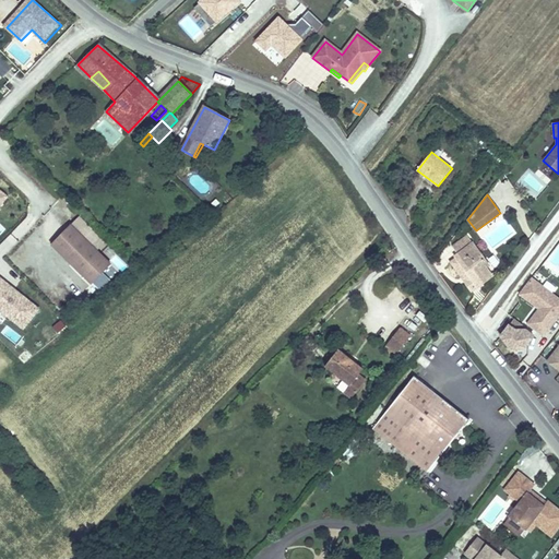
[(71,226),(51,246),(92,285),(110,265),(71,226)]
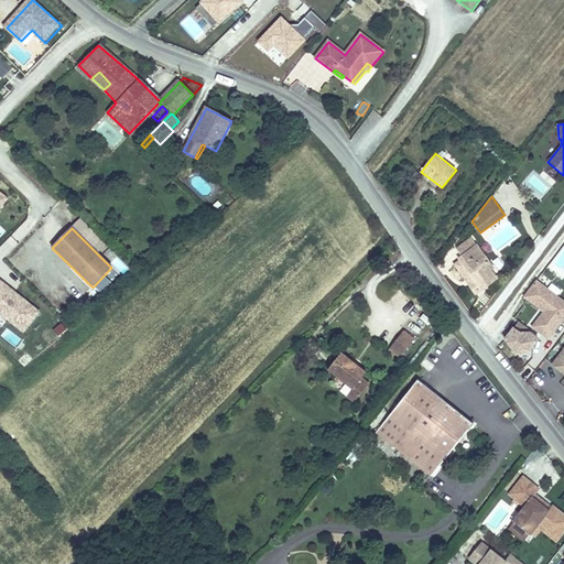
[(463,257),(459,259),(461,260),(481,289),(496,278),(490,270),(487,266),(490,263),(477,245),(476,246),(470,238),(457,248),(463,257)]
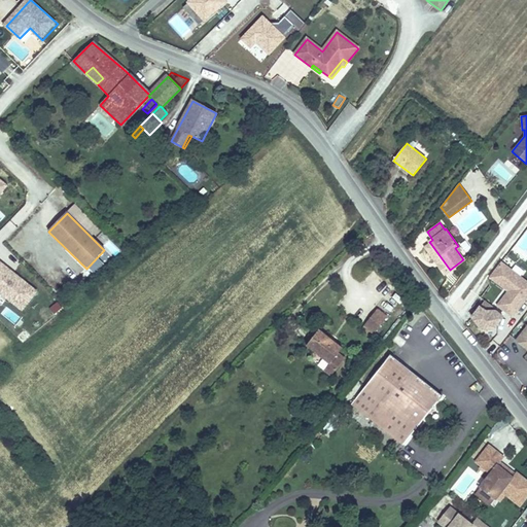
[(526,234),(518,248),(526,253),(526,251),(526,234)]
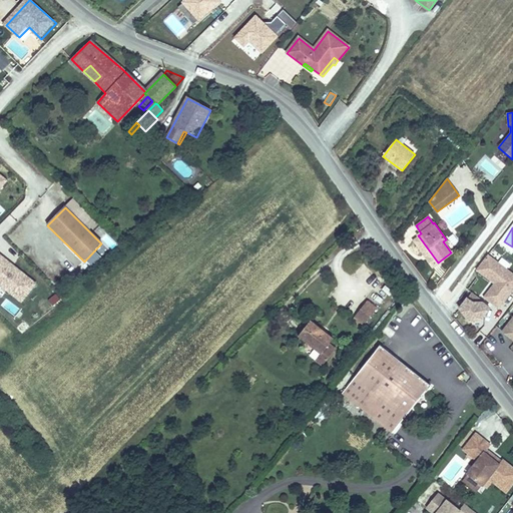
[(419,236),(414,240),(433,266),(438,263),(419,236)]
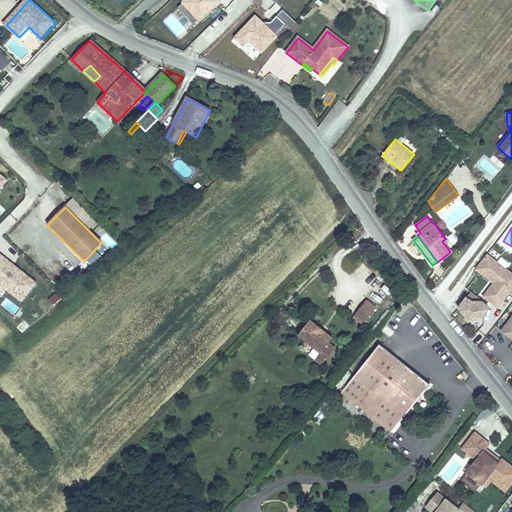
[(96,253),(85,263),(89,268),(100,258),(96,253)]
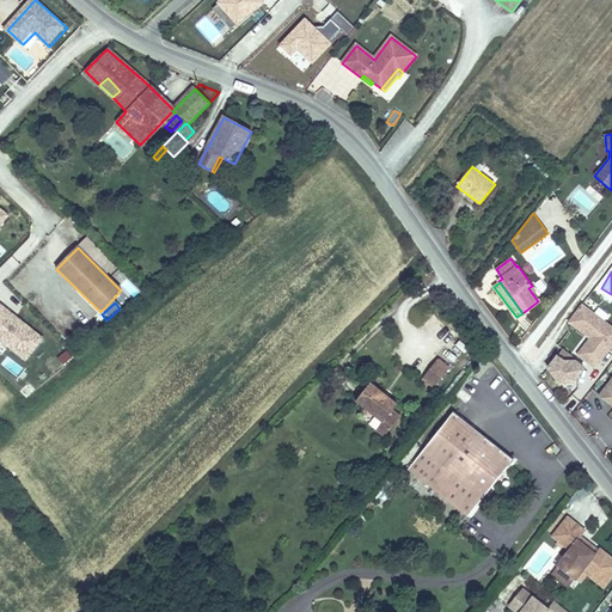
[(611,328),(581,305),(570,319),(591,336),(588,338),(576,355),(594,369),(611,344),(611,328)]
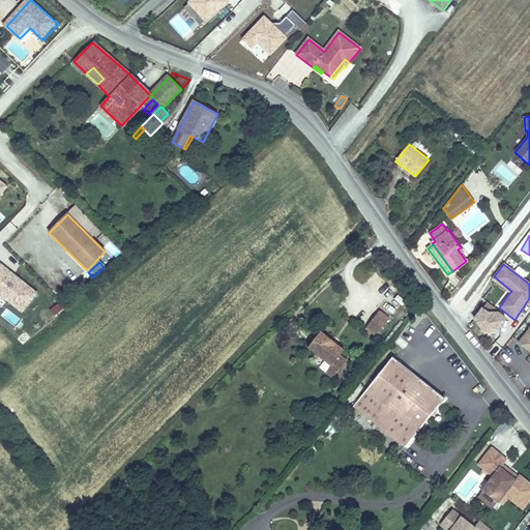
[(0,302),(22,318),(39,292),(0,265),(0,302)]
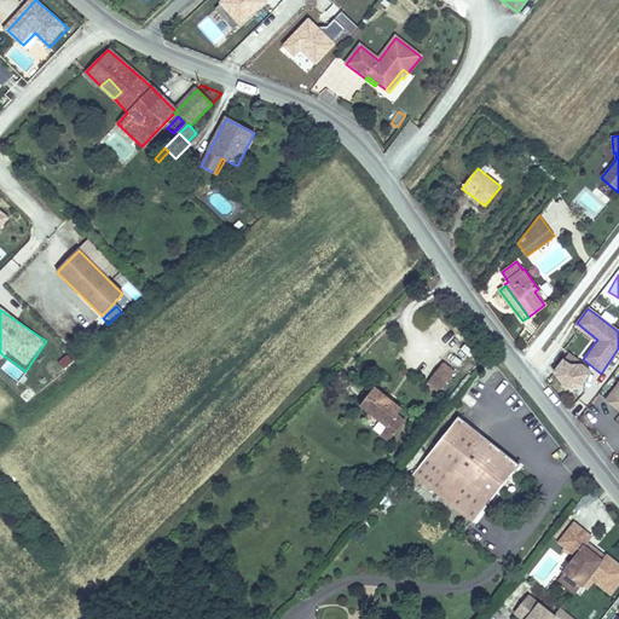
[(577,323),(574,327),(595,342),(597,340),(577,323)]
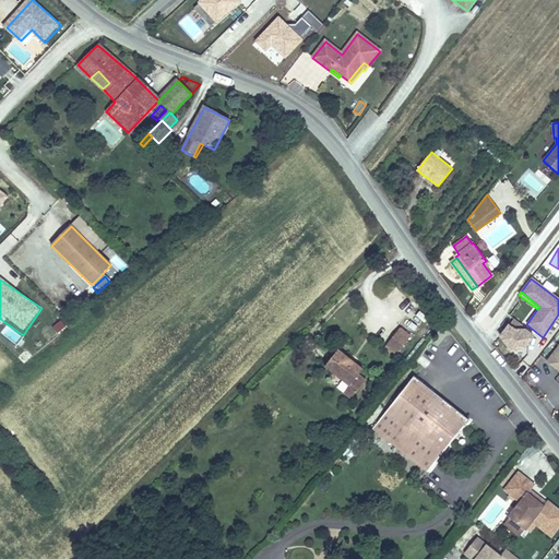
[(499,336),(513,347),(527,344),(534,335),(512,319),(499,336)]
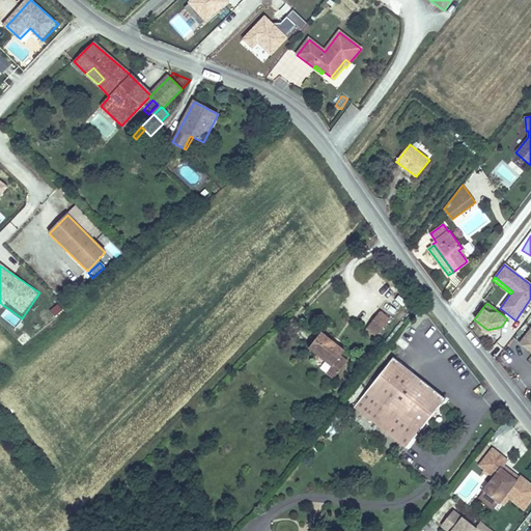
[(391,317),(395,310),(385,305),(382,311),(391,317)]
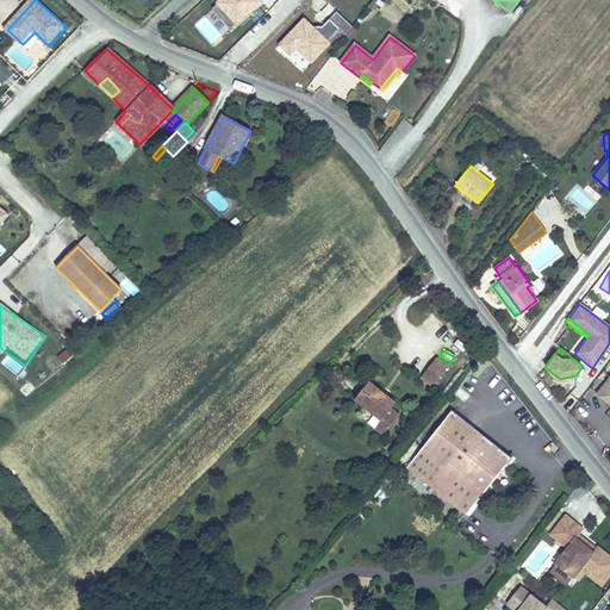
[(437,362),(422,380),(433,390),(448,372),(437,362)]
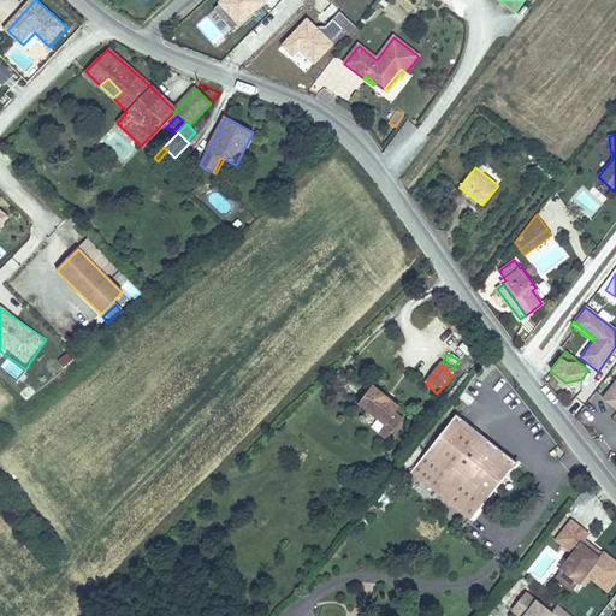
[(379,434),(389,442),(406,424),(396,416),(401,410),(374,388),(359,407),(385,428),(379,434)]
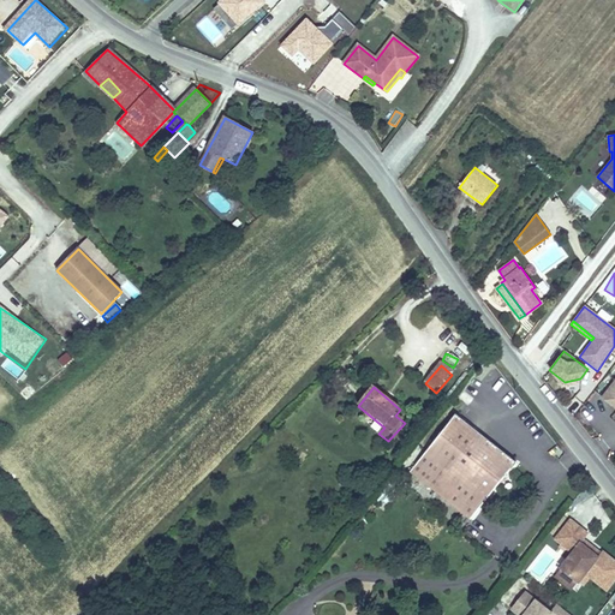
[(469,425),(457,415),(411,471),(471,519),(515,463),(491,442),(487,448),(465,429),(469,425)]
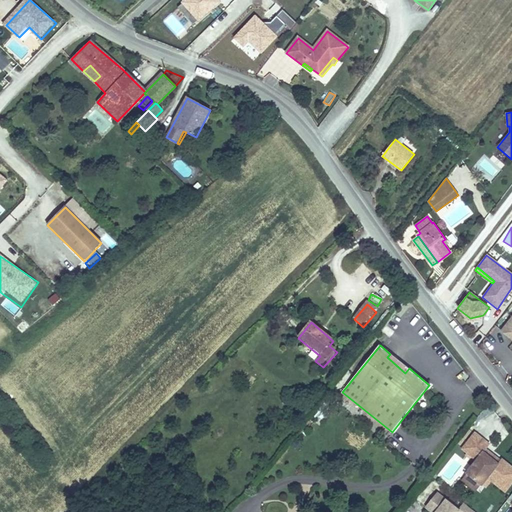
[(409,368),(390,354),(387,357),(405,373),(409,368)]
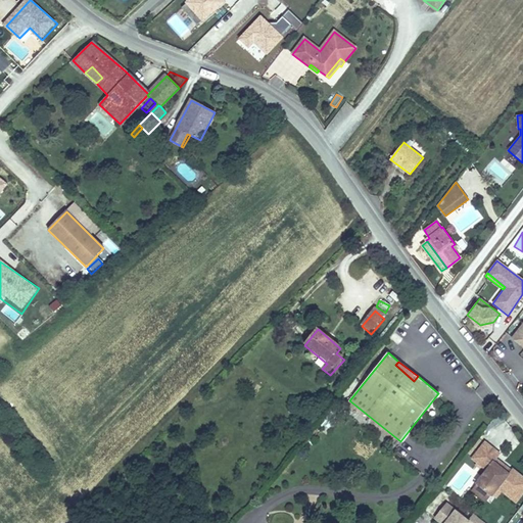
[(519,498),(522,492),(522,478),(512,470),(511,471),(508,474),(493,463),(496,460),(500,455),(485,443),(472,459),(487,471),(476,483),(491,495),(501,484),(519,498)]
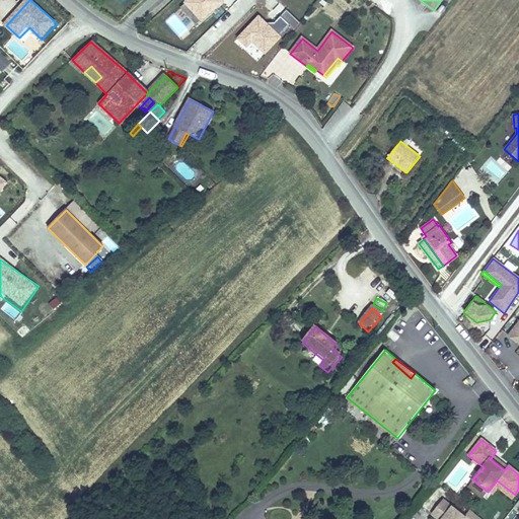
[(504,470),(507,467),(493,456),(490,459),(504,470)]
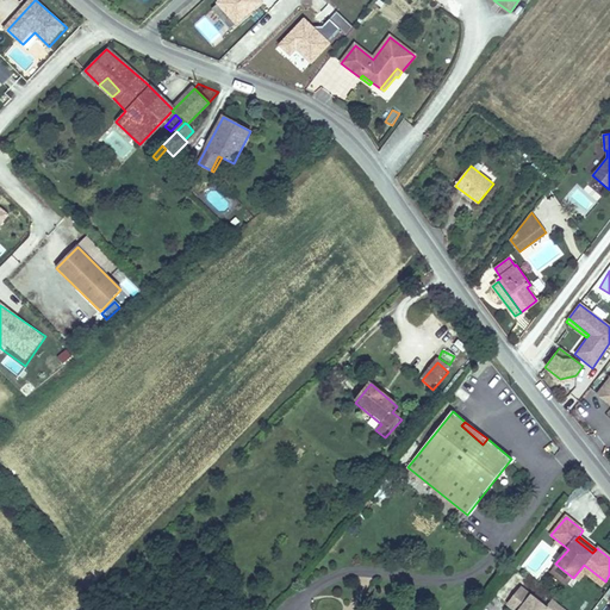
[(584,565),(573,578),(578,582),(585,572),(602,585),(605,582),(584,565)]
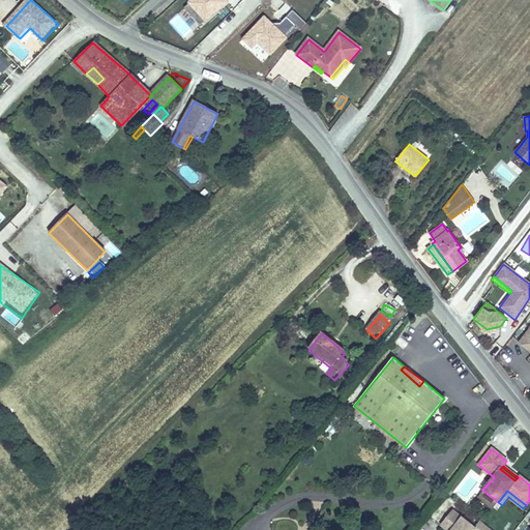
[(443,529),(476,529),(478,529),(450,511),(440,527),(443,529)]
